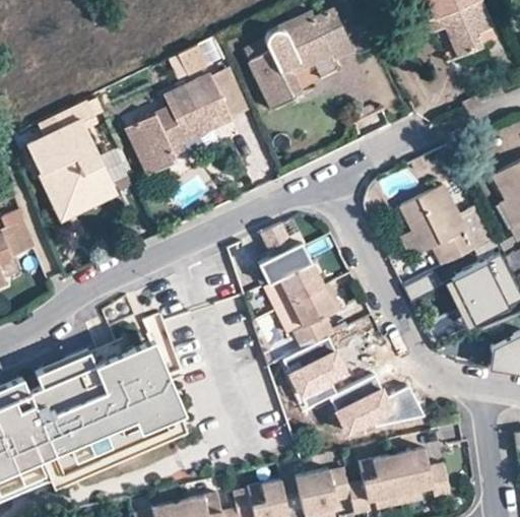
[(416,0),(426,20),(432,34),(445,28),(440,15),(435,17),(428,0),(416,0)]
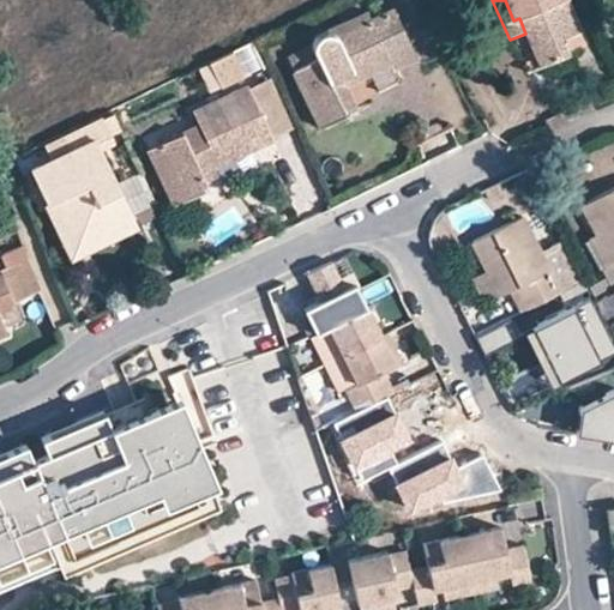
[(525,34),(540,67),(565,56),(558,41),(577,34),(561,0),(505,0),(513,20),(519,18),(525,34)]
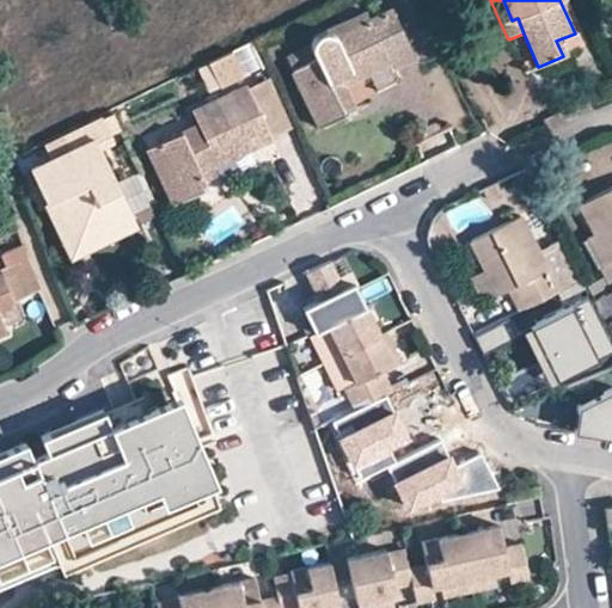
[(285,59),(318,128),(352,111),(341,86),(389,63),(391,71),(414,59),(390,11),(368,20),(330,38),(328,34),(324,35),(320,35),(316,37),(312,41),(310,45),(306,49),(285,59)]
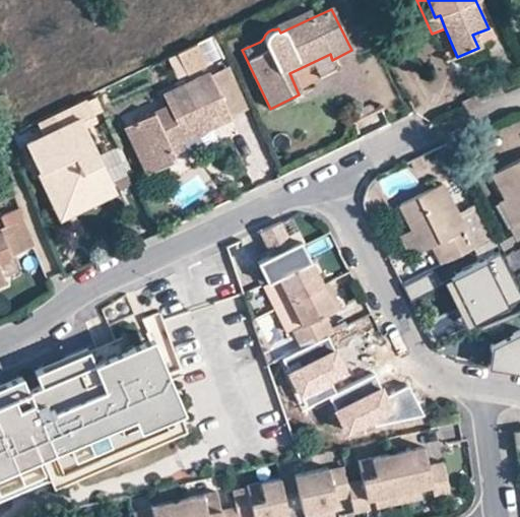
[(278,28),(280,33),(313,17),(309,10),(277,26),(278,28)]
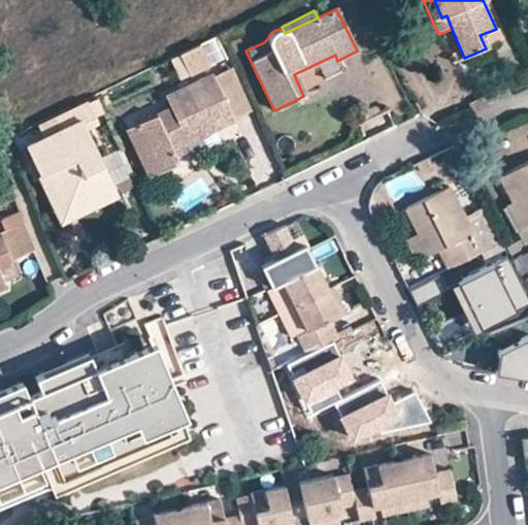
[(199,46),(178,56),(189,76),(209,67),(199,46)]
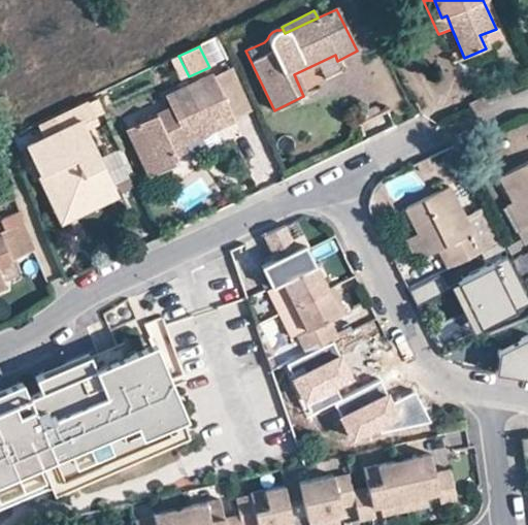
[(218,87),(198,96),(215,129),(233,121),(218,87)]
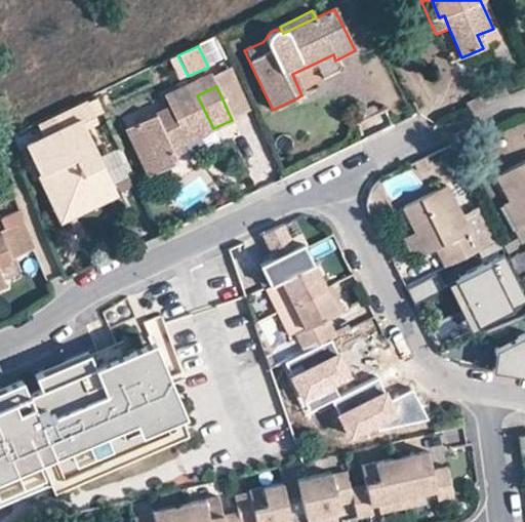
[(124,130),(146,177),(176,163),(173,157),(169,149),(179,144),(213,128),(197,95),(124,130)]
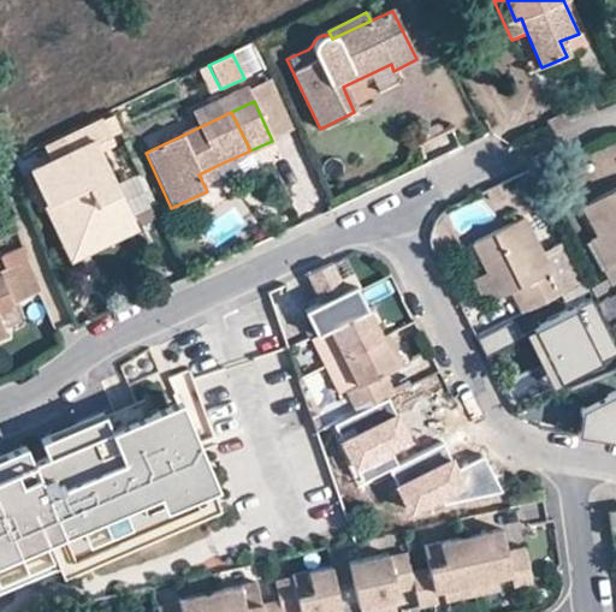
[(69,156),(33,176),(49,208),(54,205),(70,233),(94,239),(134,219),(95,144),(108,138),(101,125),(73,138),(80,150),(69,156)]
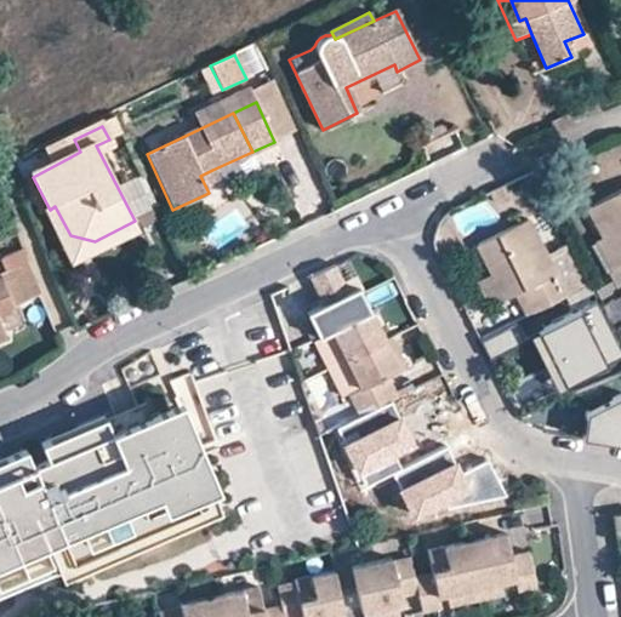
[(80,152),(74,140),(63,146),(69,158),(80,152)]
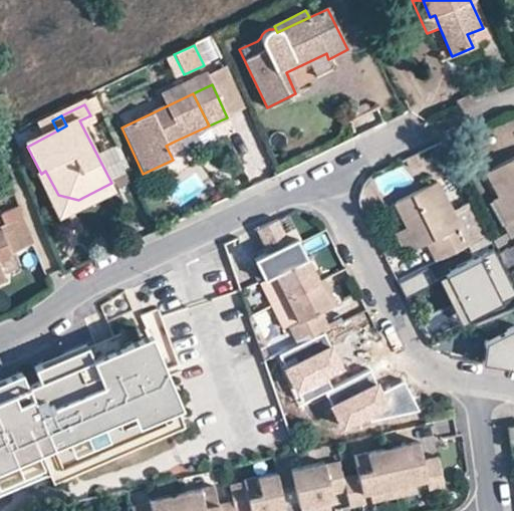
[(166,146),(170,154),(180,150),(176,141),(166,146)]
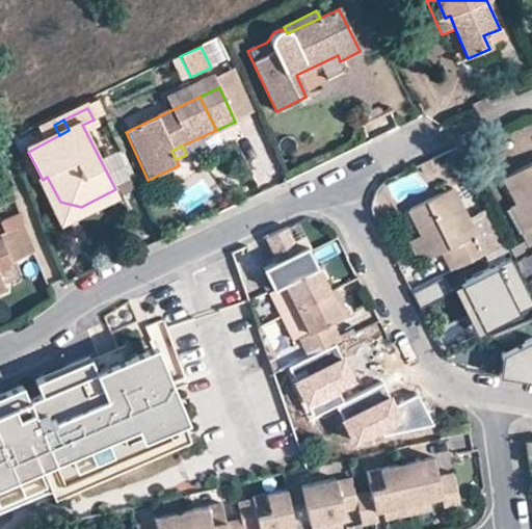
[(522,235),(531,253),(531,252),(531,164),(504,181),(516,206),(531,230),(523,235),(522,235)]
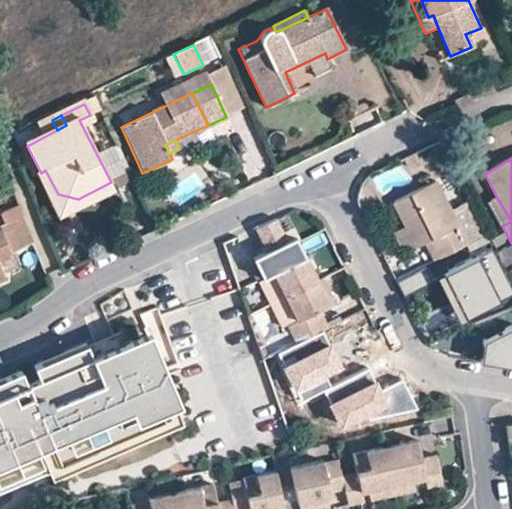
[(41,173),(38,174),(60,217),(115,191),(111,182),(78,199),(58,194),(45,170),(41,173)]
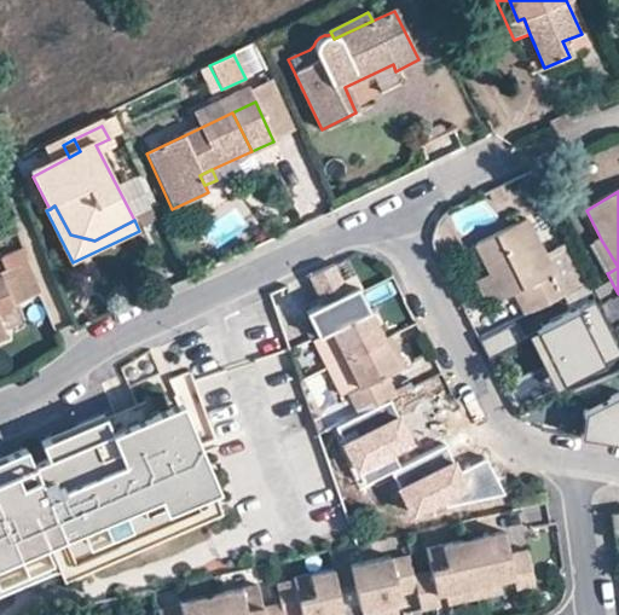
[(520,291),(530,313),(576,289),(556,250),(543,257),(525,222),(476,248),(491,277),(503,301),(513,296),(520,291)]
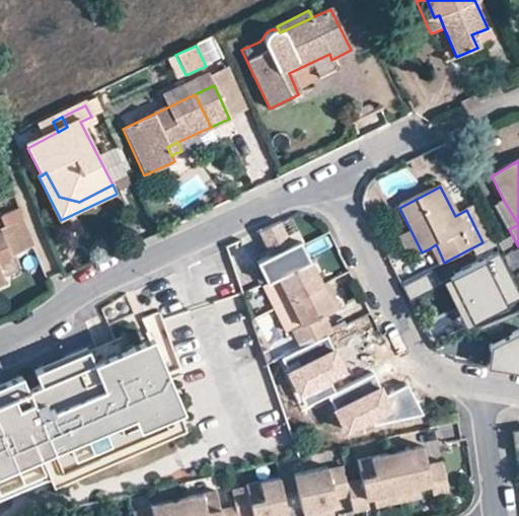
[(497,205),(510,229),(518,224),(504,201),(497,205)]
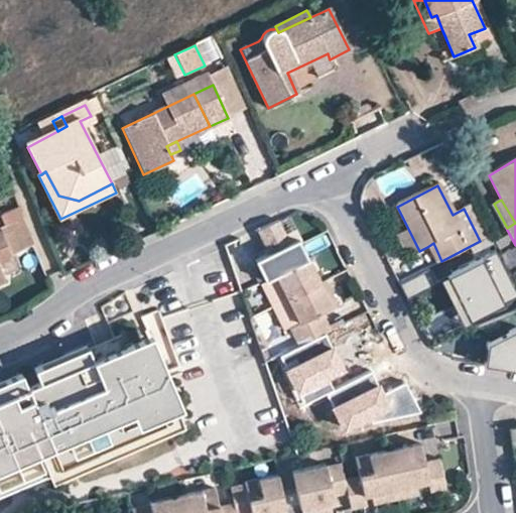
[(0,231),(0,233),(10,258),(35,249),(23,222),(0,231)]
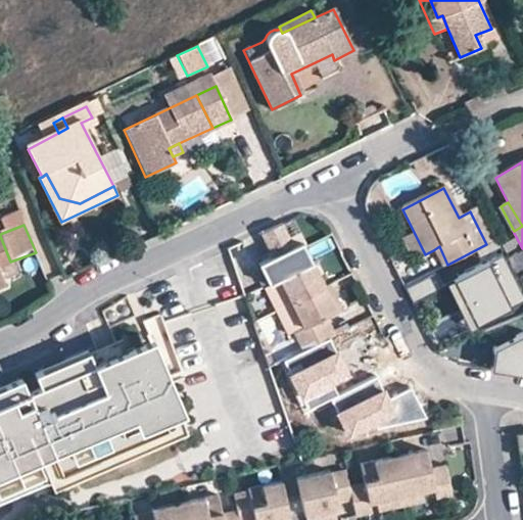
[(312,267),(301,244),(291,249),(281,226),(259,236),(271,260),(257,267),(268,287),(281,281),(312,267)]
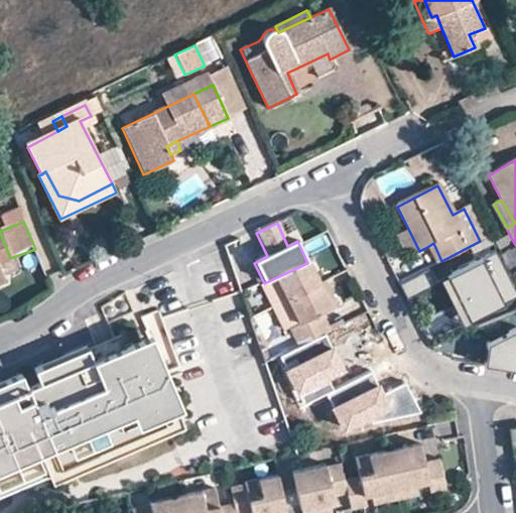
[(400,235),(410,255),(419,251),(409,231),(400,235)]
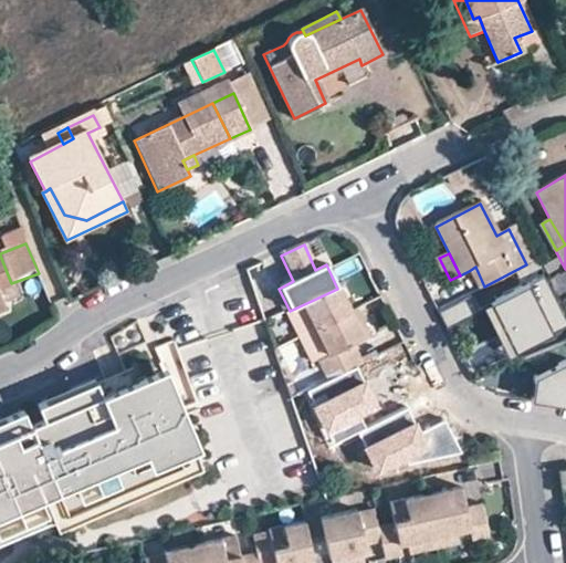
[(0,311),(4,309),(0,298),(0,288),(11,283),(0,256),(0,311)]
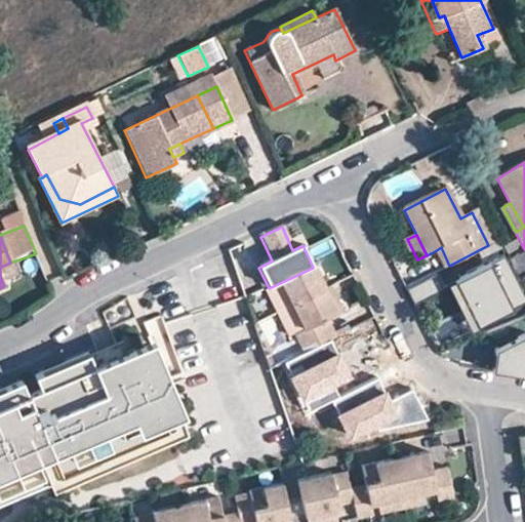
[(435,251),(443,269),(449,266),(441,247),(435,251)]
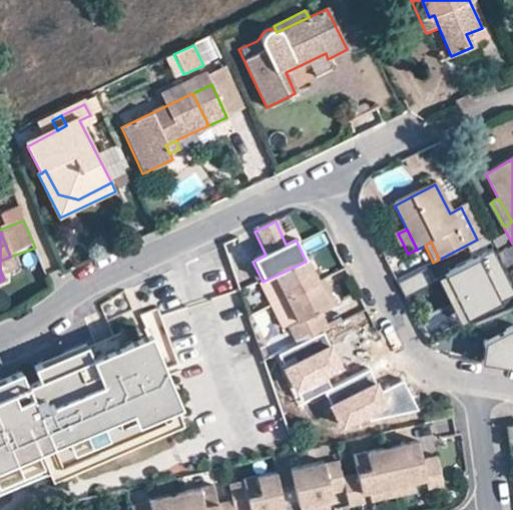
[(512,295),(512,286),(494,248),(449,271),(472,316),(512,295)]
